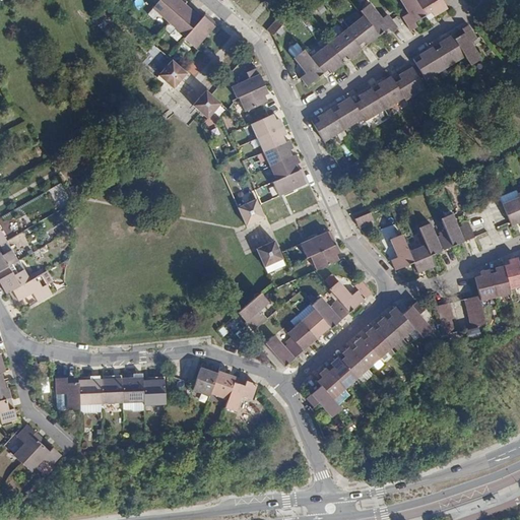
[(169,23),(185,5),(179,0),(159,0),(152,8),(158,14),(169,23)]
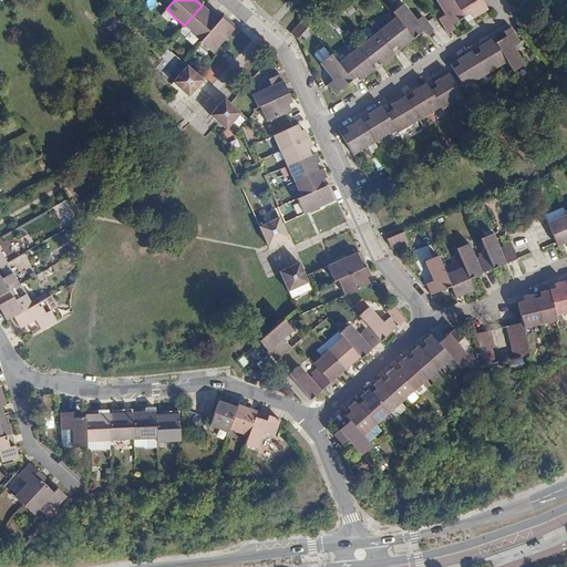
[(435,0),(445,16),(439,19),(444,28),(447,33),(455,30),(452,26),(464,18),(452,0),(435,0)]
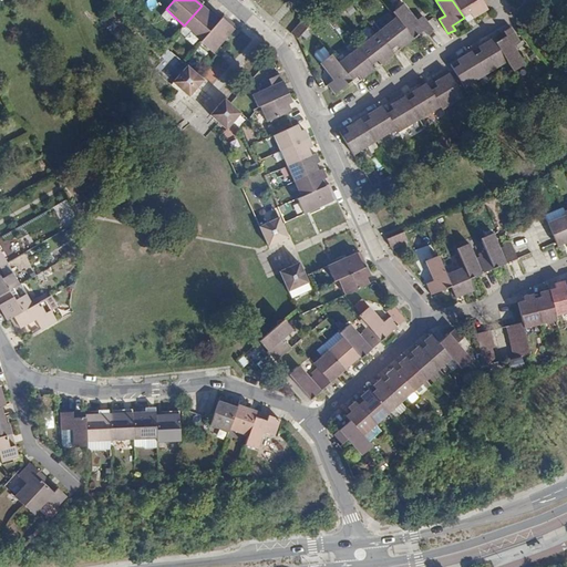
[(452,0),(464,18),(471,14),(473,19),(487,10),(481,0),(452,0)]
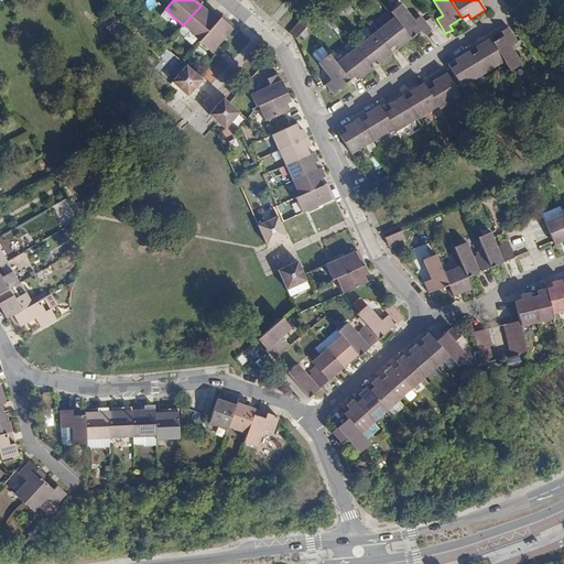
[(401,4),(390,12),(394,18),(411,39),(421,31),(424,34),(431,30),(425,22),(420,17),(414,20),(401,4)]
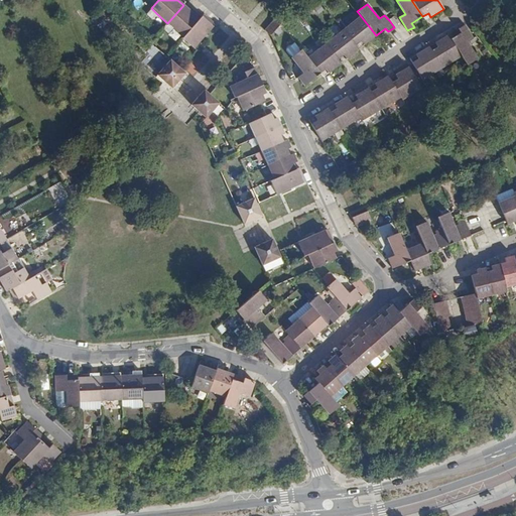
[(200,19),(183,5),(167,23),(173,28),(183,37),(200,19)]
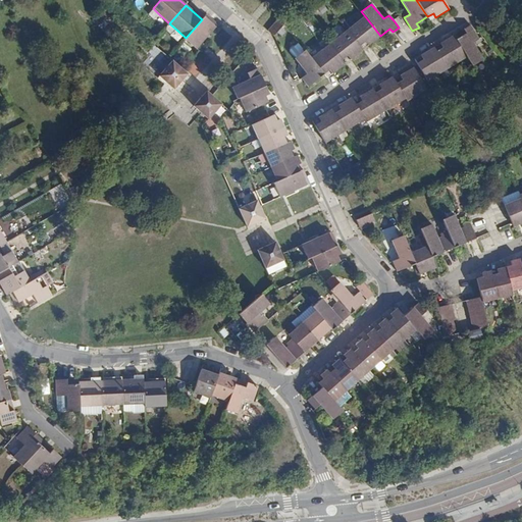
[(159,14),(153,8),(149,13),(154,18),(159,14)]
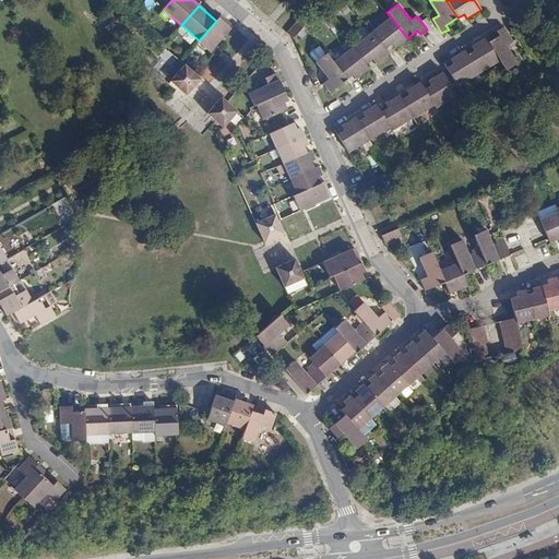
[(391,18),(387,12),(381,18),(384,23),(391,18)]
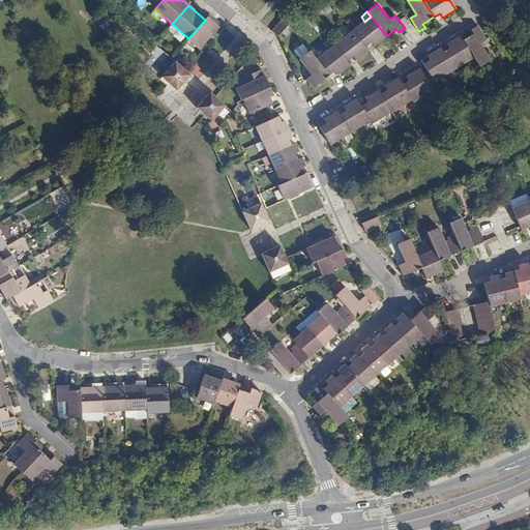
[(209,15),(205,20),(188,38),(187,39),(199,50),(221,26),(209,15)]
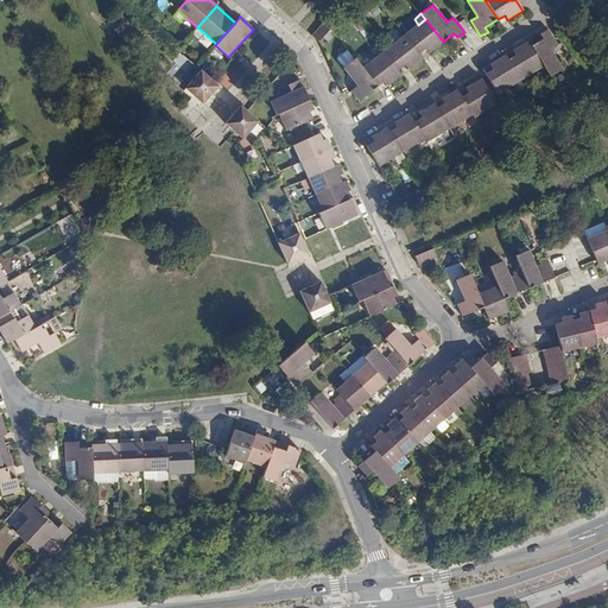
[(418,25),(404,36),(418,54),(425,49),(429,52),(443,42),(425,19),(418,25)]
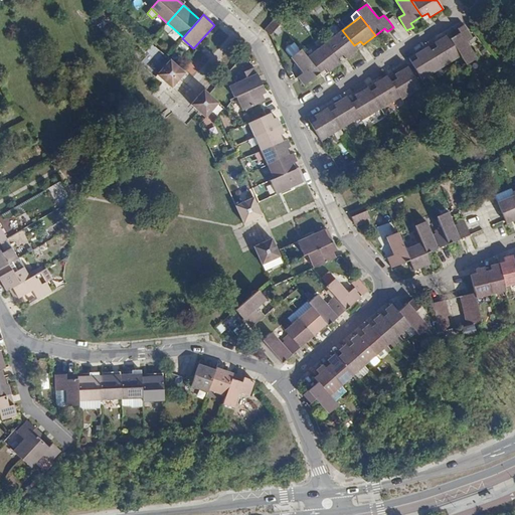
[(276,17),(265,30),(270,35),(274,31),(278,27),(281,23),(276,17)]
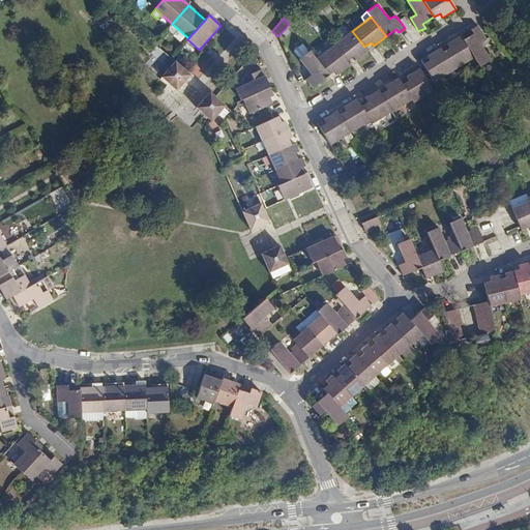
[(178,29),(172,24),(168,29),(173,34),(178,29)]
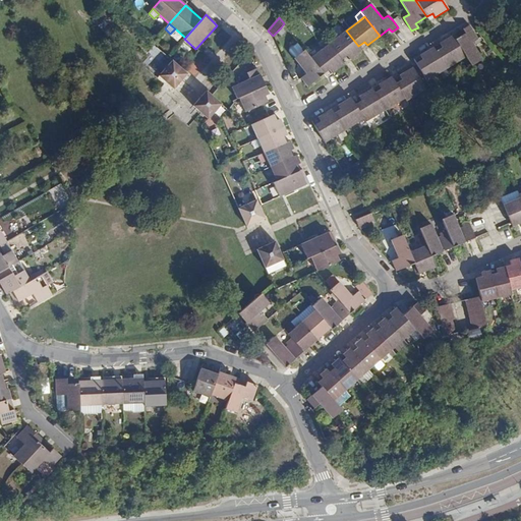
[(346,31),(343,25),(337,31),(340,36),(346,31)]
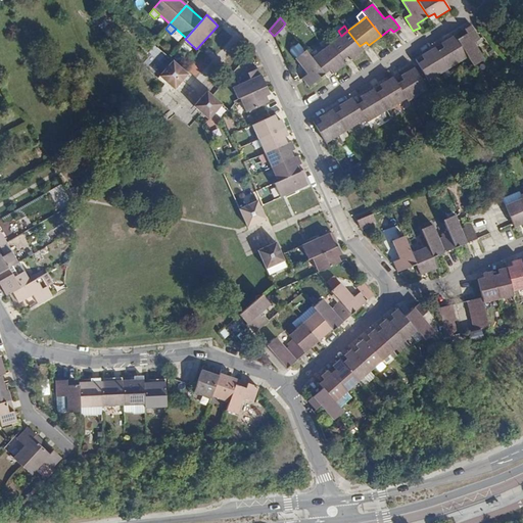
[(471,63),(473,66),(477,64),(484,60),(474,44),(480,39),(471,26),(465,30),(467,34),(458,40),(465,53),(468,57),(471,63)]
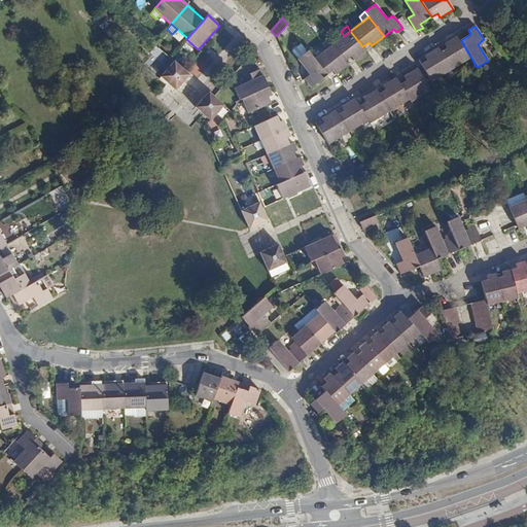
[(344,36),(332,44),(345,60),(351,56),(354,60),(366,50),(362,46),(350,31),(344,36)]
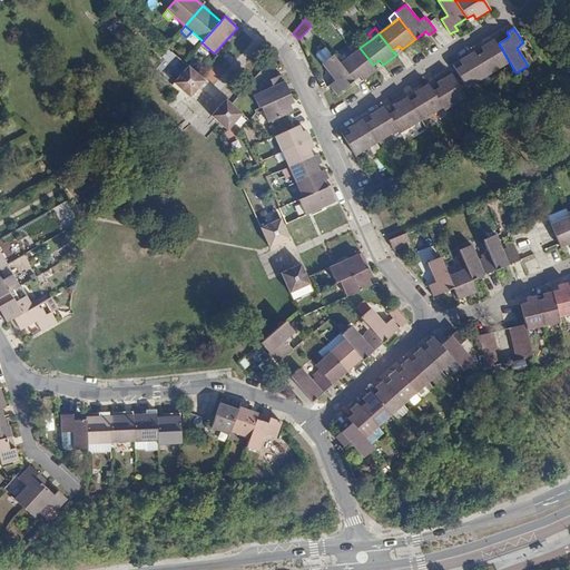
[(484,52),(477,57),(488,76),(502,67),(510,62),(507,58),(499,43),(495,39),(481,48),(484,52)]
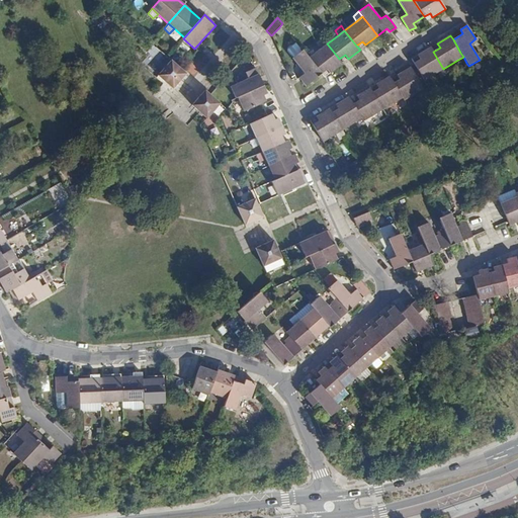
[(327,44),(323,38),(317,44),(320,49),(327,44)]
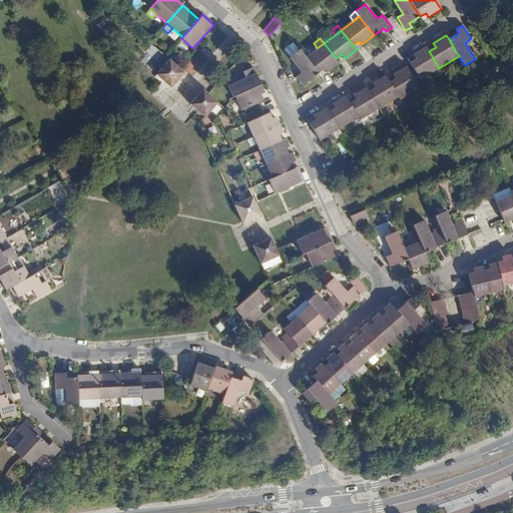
[(306,57),(300,50),(299,50),(293,42),(284,48),(291,57),(290,58),(302,73),(297,77),(303,85),(318,73),(306,57)]
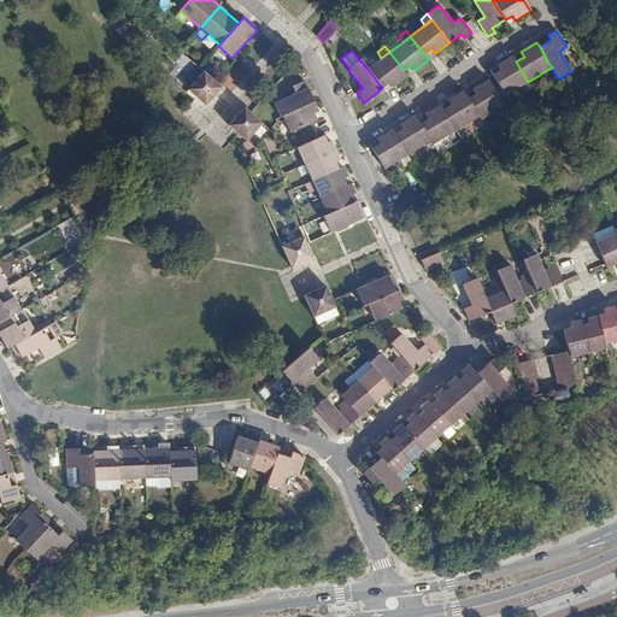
[(389,52),(381,58),(368,69),(382,88),(389,83),(393,87),(407,75),(404,70),(389,52)]
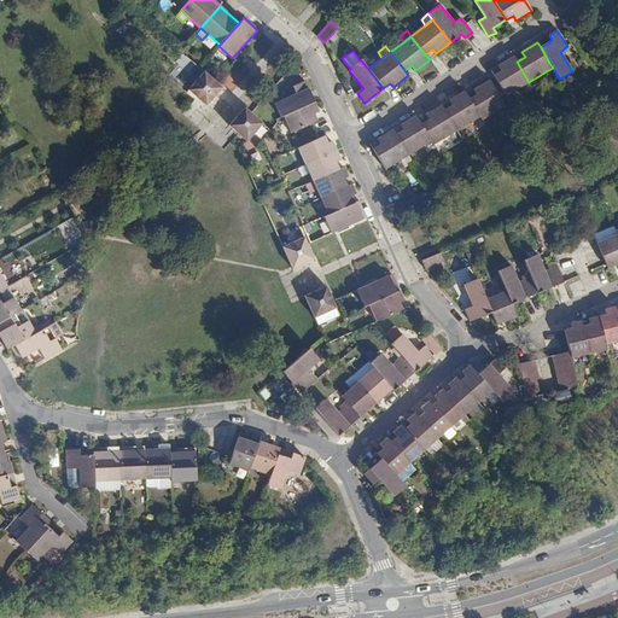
[(517,62),(514,57),(499,66),(501,71),(494,76),(506,95),(522,87),(529,82),(517,62)]
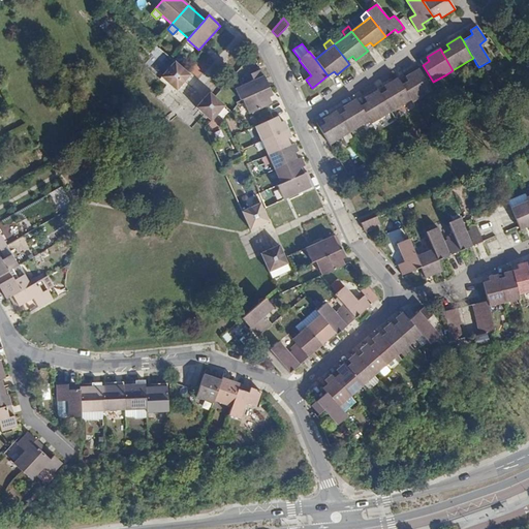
[(470,68),(476,64),(473,58),(466,62),(470,68)]
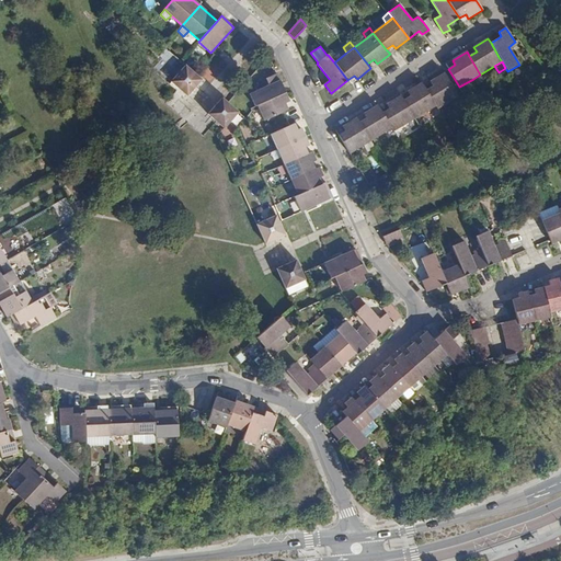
[(519,65),(512,69),(515,77),(523,71),(519,65)]
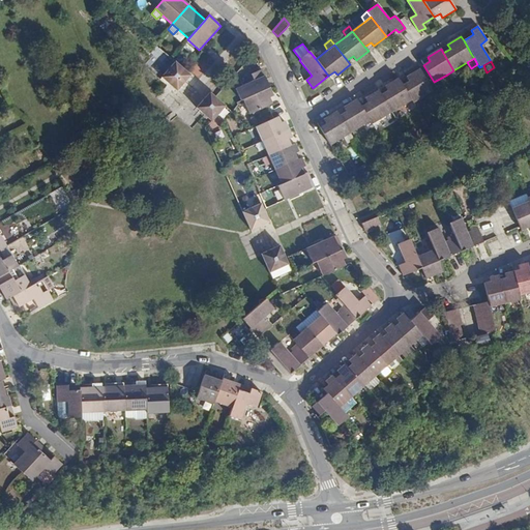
[(177,91),(190,76),(175,62),(162,78),(177,91)]
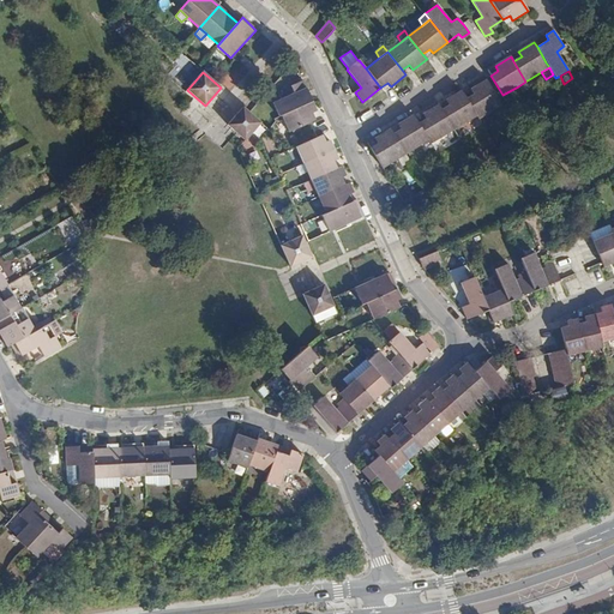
[(474,95),(467,100),(477,116),(479,119),(494,110),(503,106),(487,80),(471,89),(474,95)]
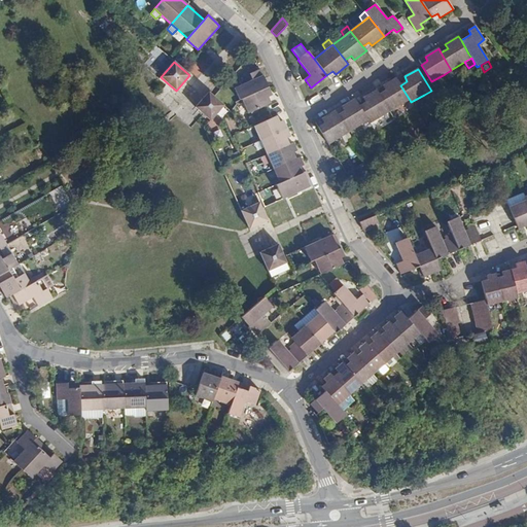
[(242,99),(268,88),(260,70),(249,74),(252,80),(235,89),(240,100),(242,99)]
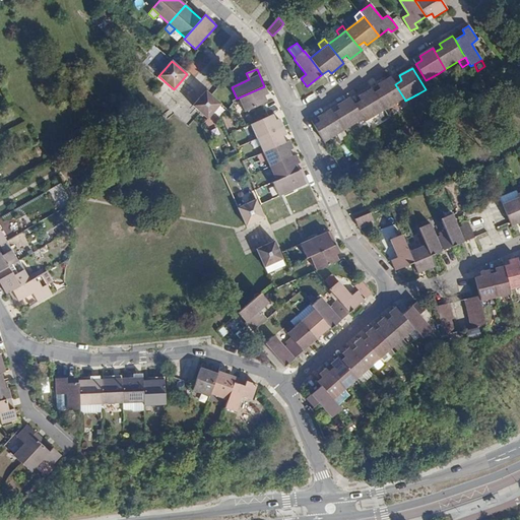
[(442,78),(449,75),(445,69),(439,73),(442,78)]
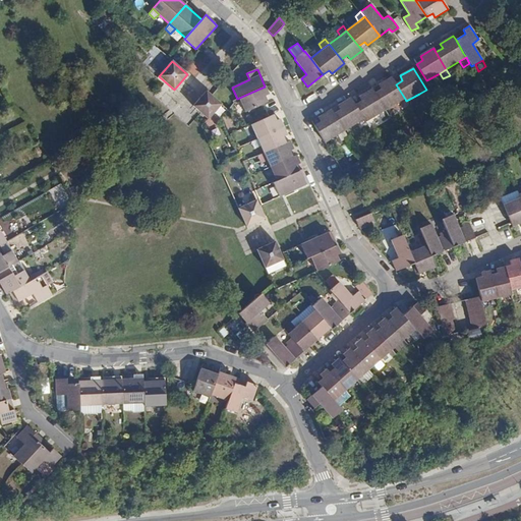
[(382,90),(374,94),(385,110),(398,103),(405,99),(396,84),(392,77),(379,84),(382,90)]
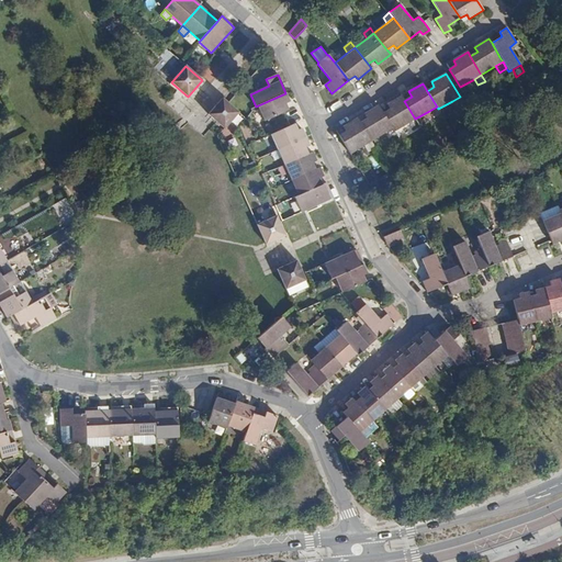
[(290,102),(285,93),(258,105),(261,113),(266,121),(289,111),(285,104),(290,102)]
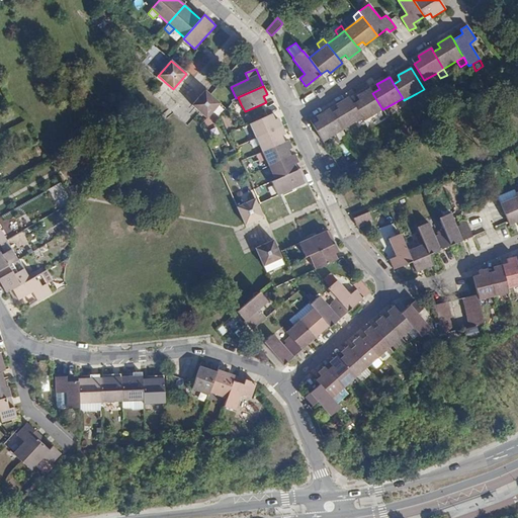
[(359,100),(353,104),(362,118),(363,120),(376,113),(382,109),(372,93),(370,88),(357,96),(359,100)]
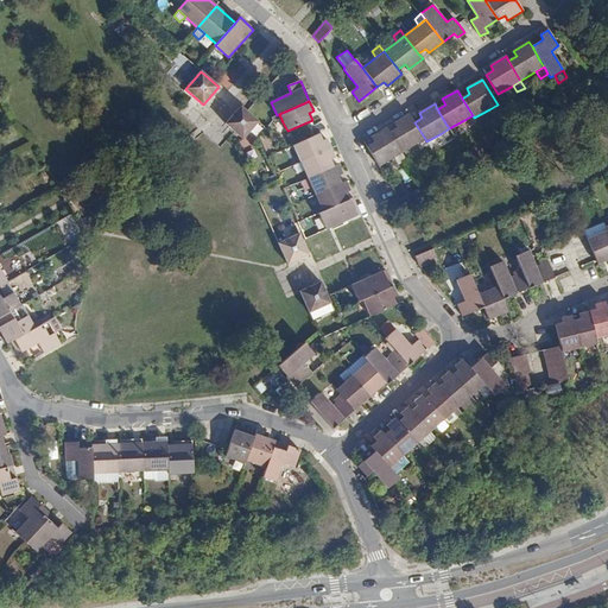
[(501,112),(498,105),(489,109),(493,116),(501,112)]
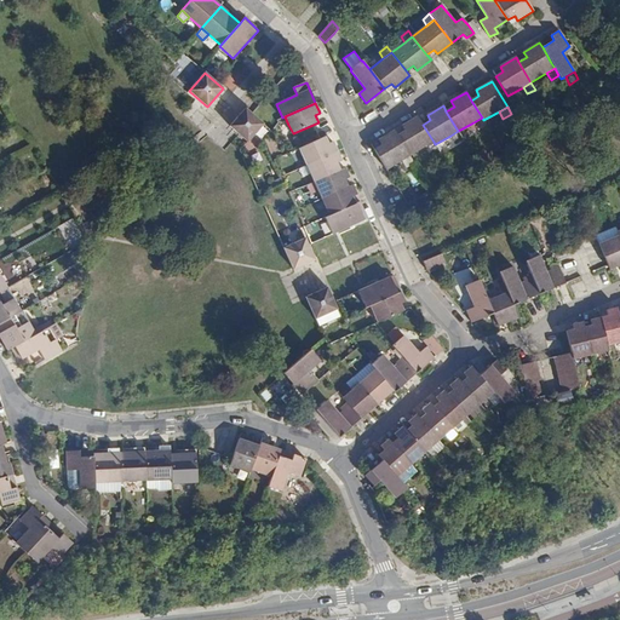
[(230,126),(239,136),(246,142),(247,142),(256,132),(263,124),(246,108),(230,126)]
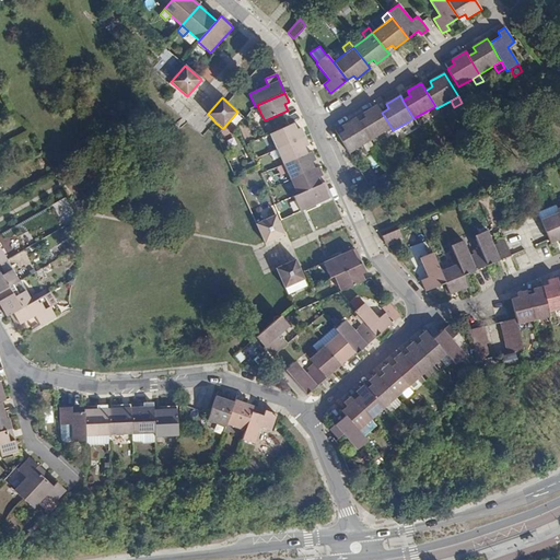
[(260,113),(257,105),(255,106),(251,108),(252,112),(254,116),(260,113)]
